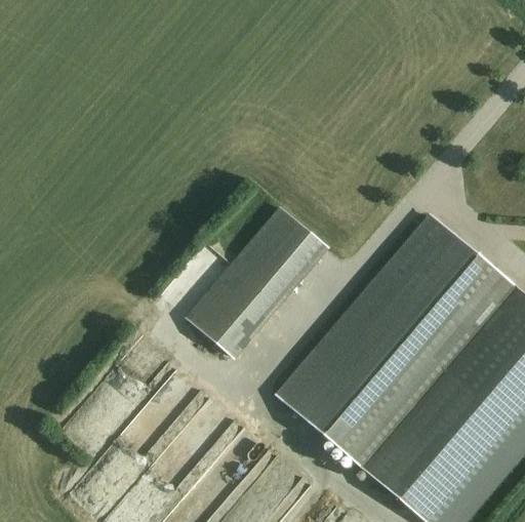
[(279,206),(185,317),(232,356),(326,246),(279,206)]
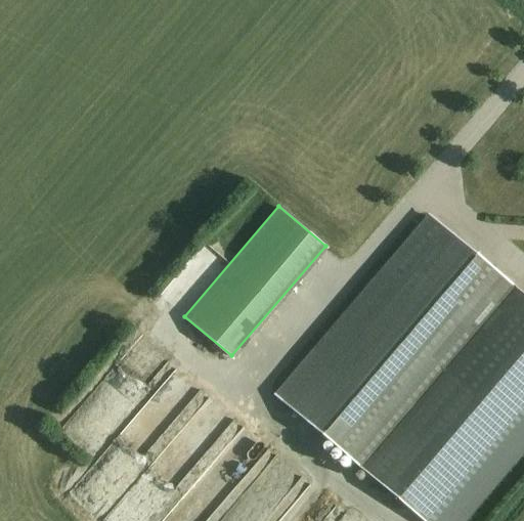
[(523,296),(429,216),(279,393),(427,520),(428,520),(481,520),(523,468),(523,296)]
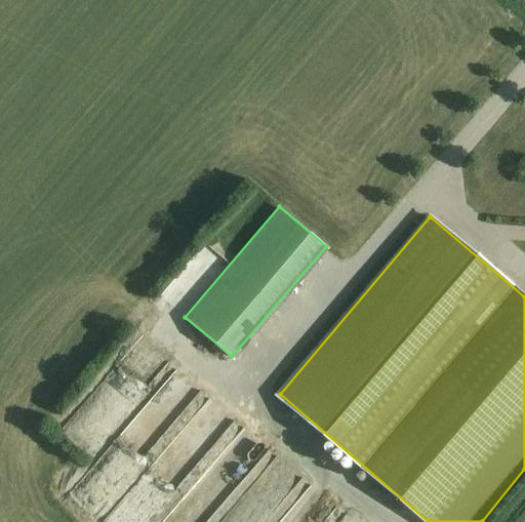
[(112,383),(87,409),(98,419),(124,394),(112,383)]
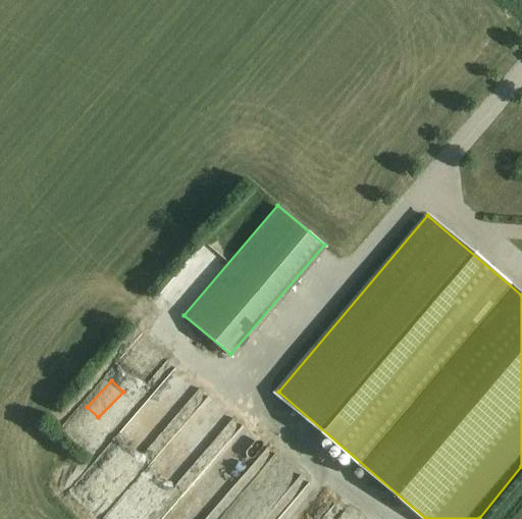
[(156,387),(84,472),(103,488),(175,404),(156,387)]
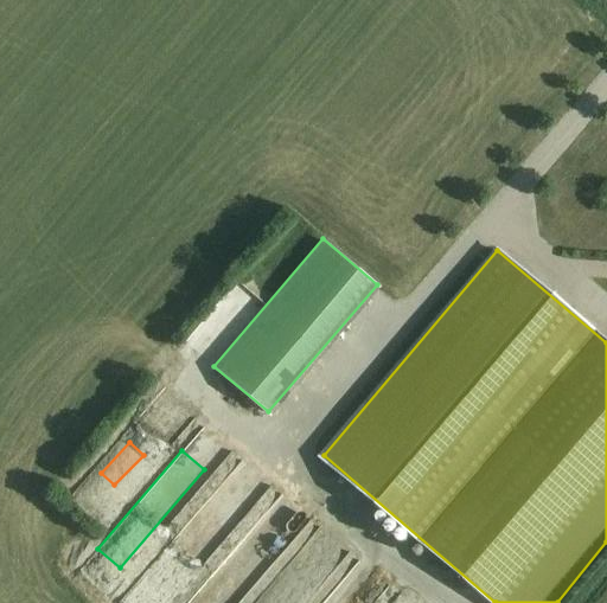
[(200,594),(210,602),(224,602),(237,589),(221,572),(200,594)]
